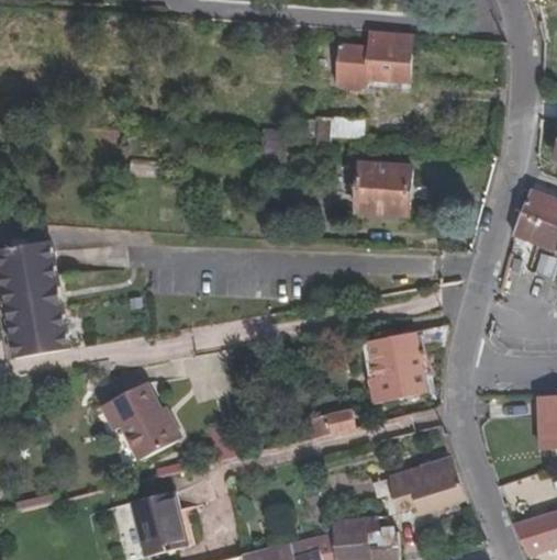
[(405,81),(409,34),(367,31),(366,46),(336,44),(333,82),(337,87),(363,90),(364,79),(405,81)]
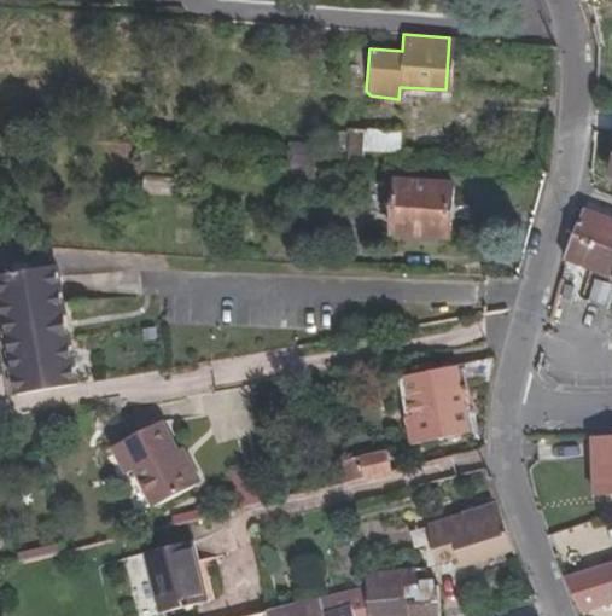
[(359,158),(359,150),(397,152),(398,131),(345,127),(343,157),(359,158)]
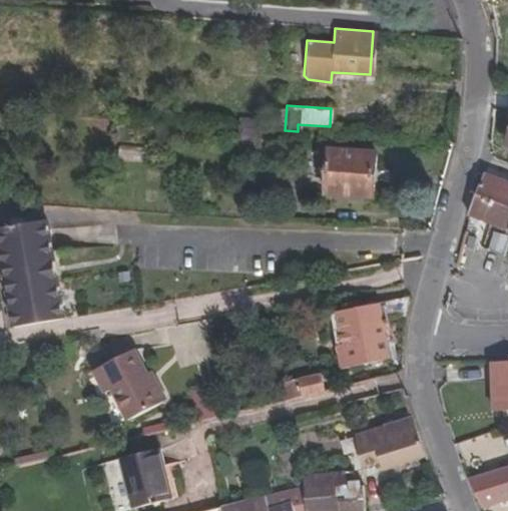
[(265,129),(266,119),(236,117),(236,127),(265,129)]
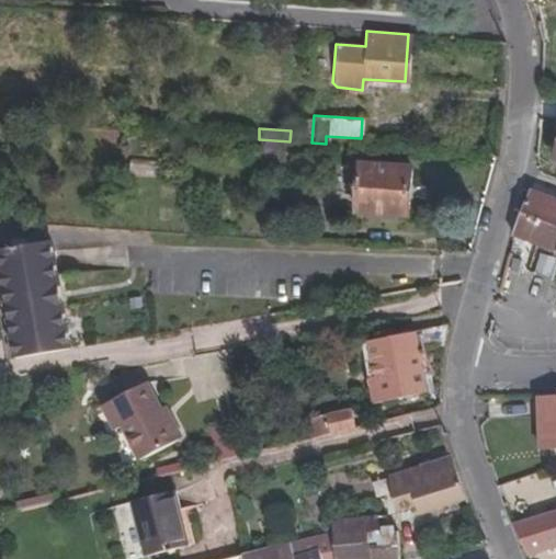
[(288,161),(290,141),(259,139),(257,159),(288,161)]
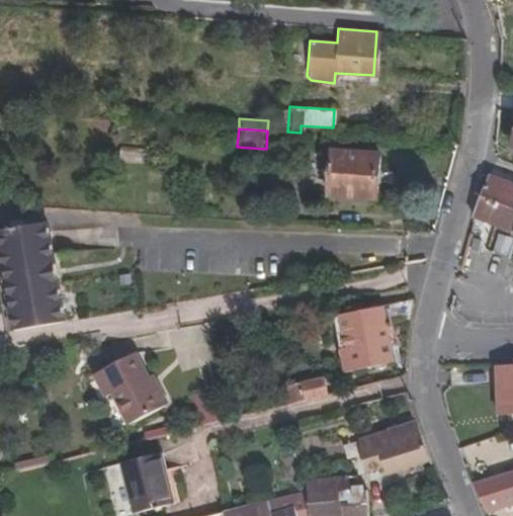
[(325,196),(373,199),(377,154),(329,150),(325,196)]
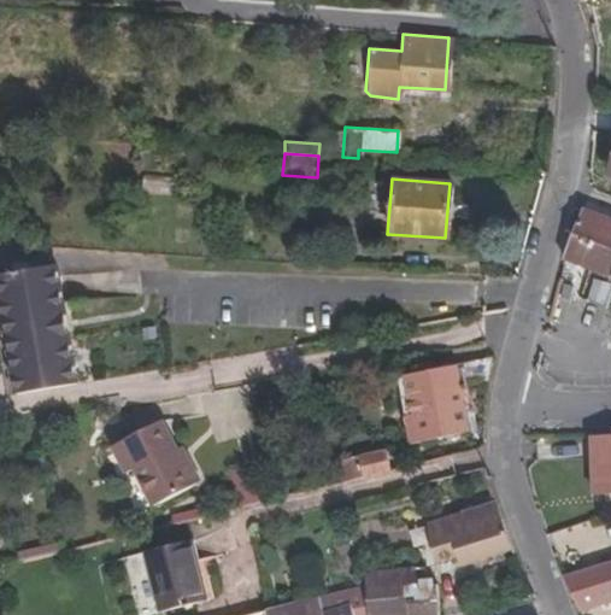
[(559,258),(609,276),(610,269),(610,220),(579,208),(559,258)]
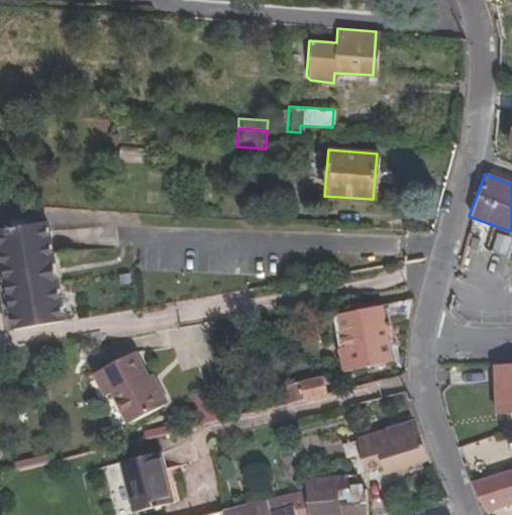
[(0,278),(9,329),(63,320),(44,220),(0,227),(0,278)]
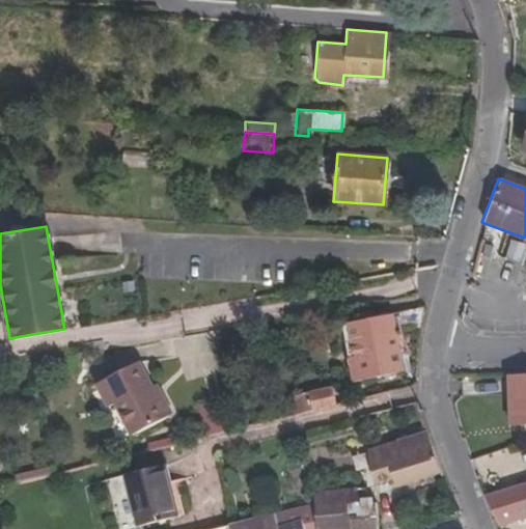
[(420,307),(345,323),(357,380),(402,370),(393,331),(417,326),(420,307)]
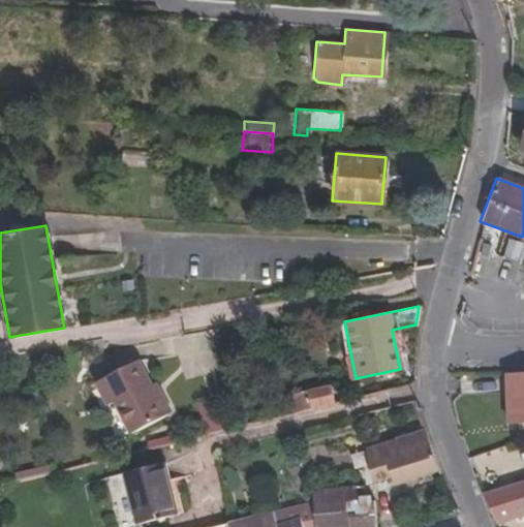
[(155,386),(151,389),(135,360),(93,381),(105,405),(113,402),(129,434),(168,412),(155,386)]
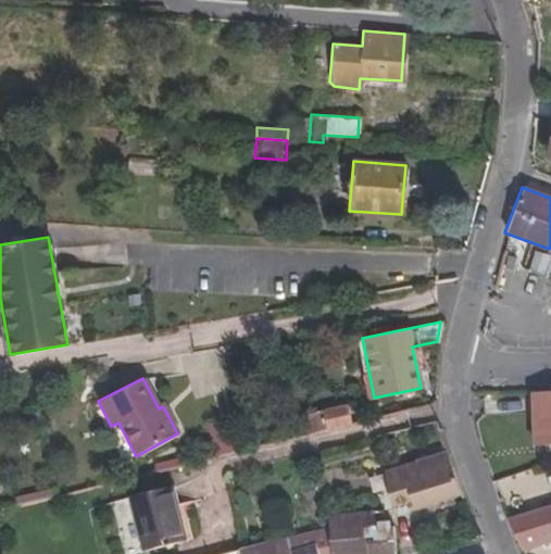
[(550,389),(529,391),(530,444),(550,443),(550,389)]
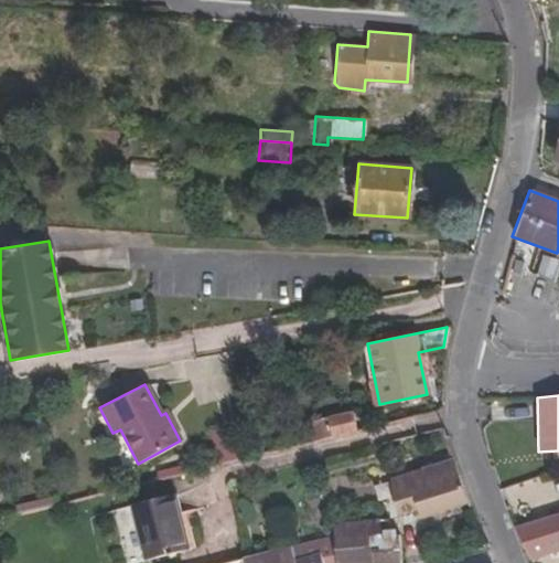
[(354,429),(350,411),(308,421),(312,441),(354,429)]
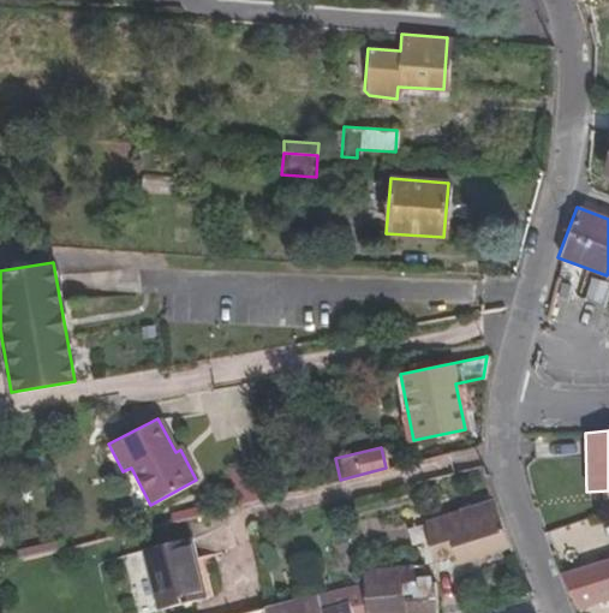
[(249,458),(225,465),(237,503),(261,495),(249,458)]
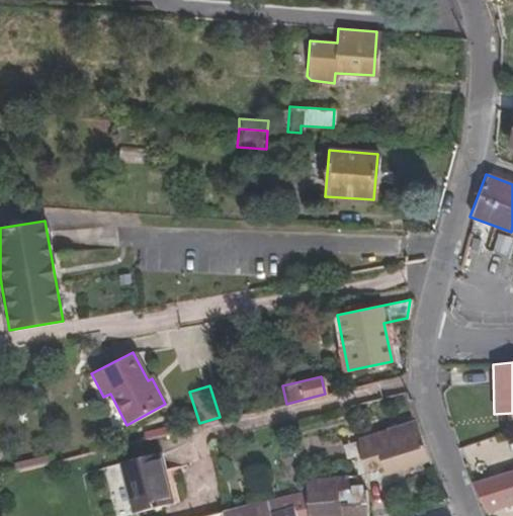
[(380,464),(385,475),(427,461),(418,434),(413,419),(360,436),(370,467),(380,464)]
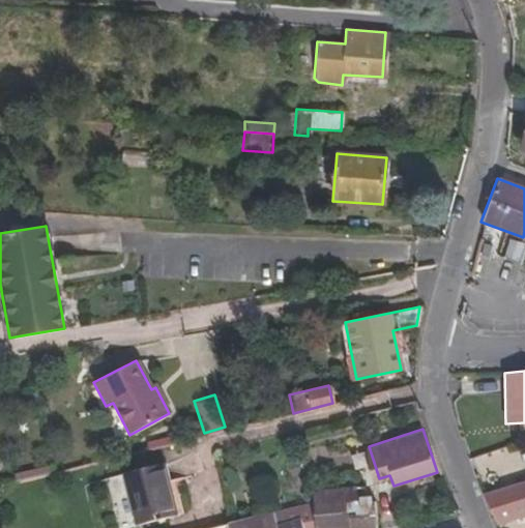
[(162,463),(122,473),(136,525),(175,515),(162,463)]
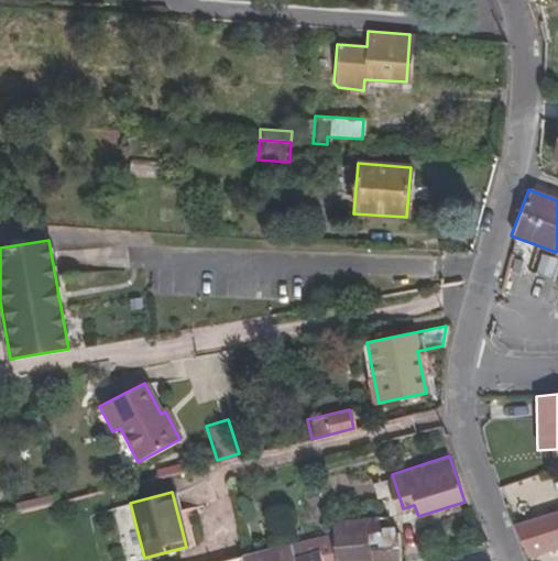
[(14,499),(15,508),(48,504),(46,494),(14,499)]
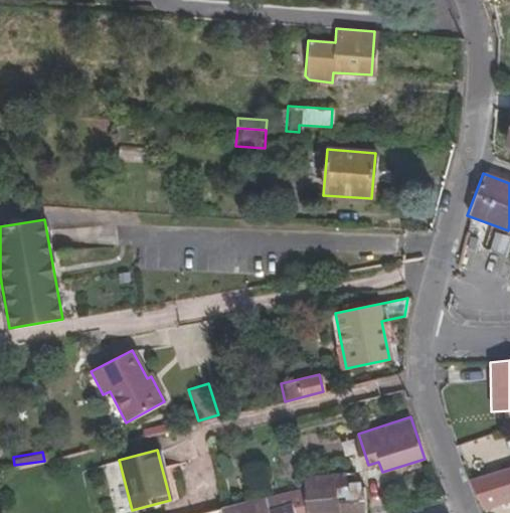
[(481,509),(509,499),(509,466),(467,480),(481,509)]
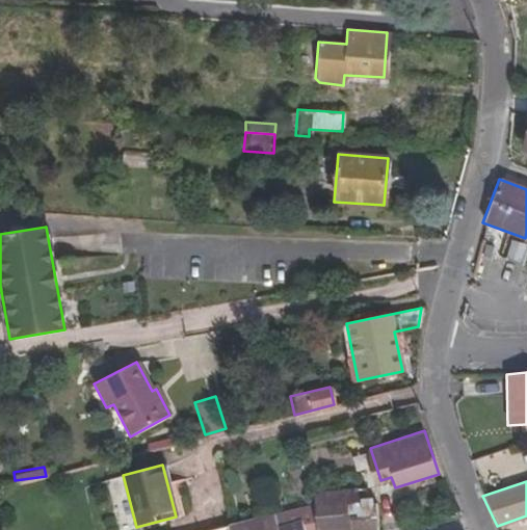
[(373,501),(352,503),(353,489),(311,494),(312,503),(314,527),(313,529),(370,529),(376,529),(373,501)]
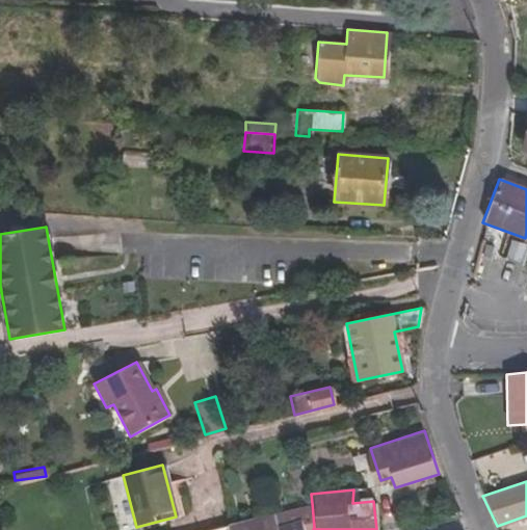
[(310,529),(310,528),(314,527),(312,503),(207,529),(310,529)]
